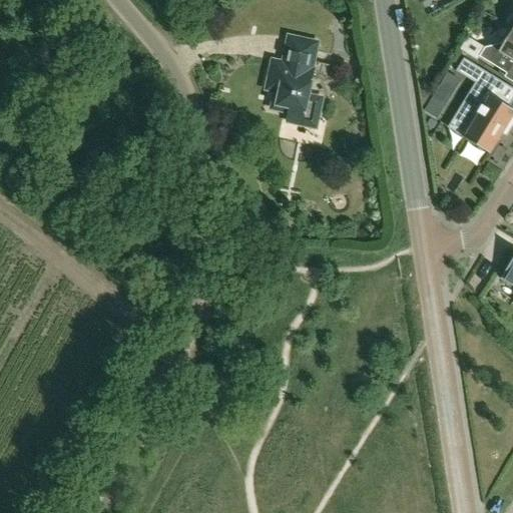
[(512,31),(512,30),(504,44),(485,48),(479,57),(506,74),(512,63),(512,31)]
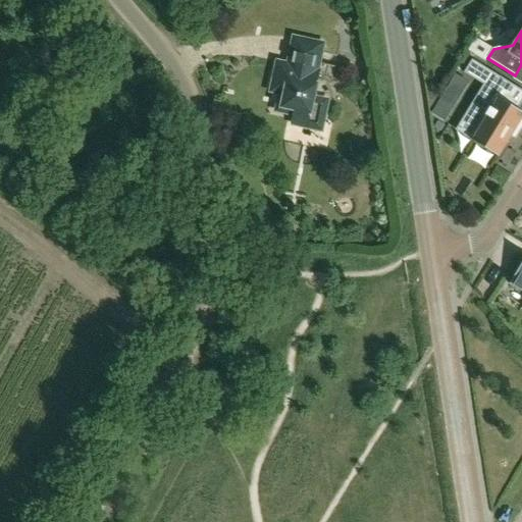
[(314,98),(319,71),(317,71),(323,45),(295,38),(289,65),(277,62),(271,92),(280,94),(276,111),(295,115),(293,124),(321,131),(327,101),(314,98)]
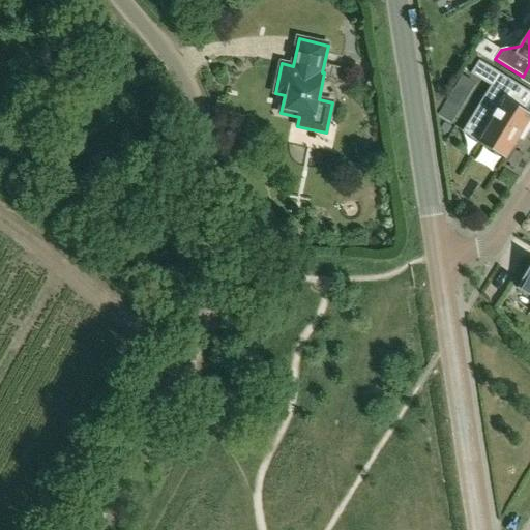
[(524,143),(529,131),(529,114),(522,110),(525,106),(508,95),(517,83),(479,61),(471,75),(496,89),(479,116),(467,136),(479,144),(505,159),(519,140),(524,143)]
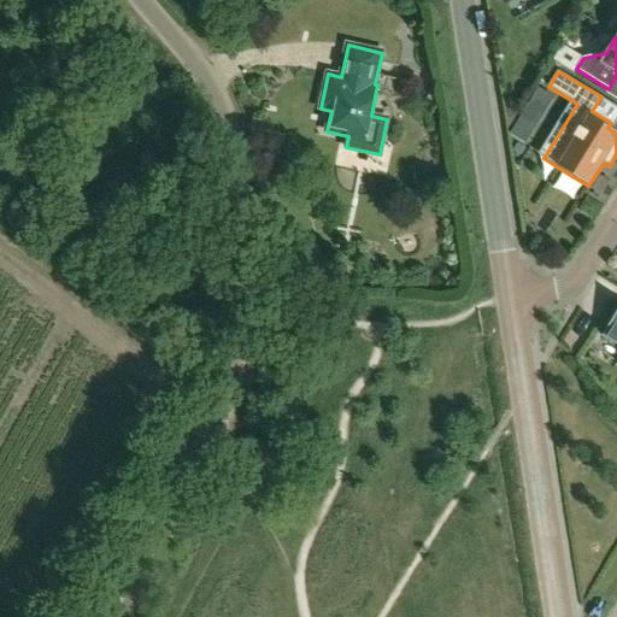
[(536,127),(521,117),(510,135),(526,144),(536,127)]
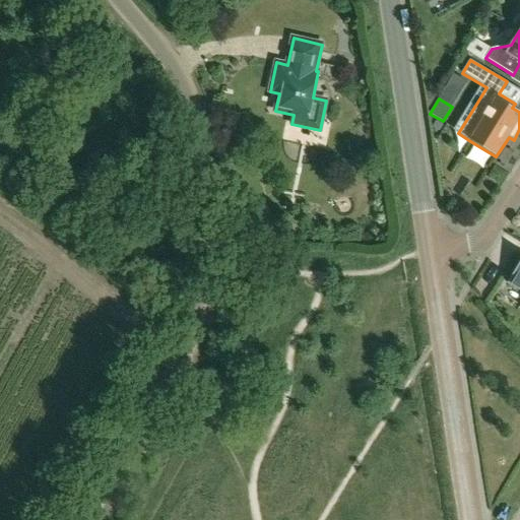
[(519,262),(508,283),(519,290),(519,262)]
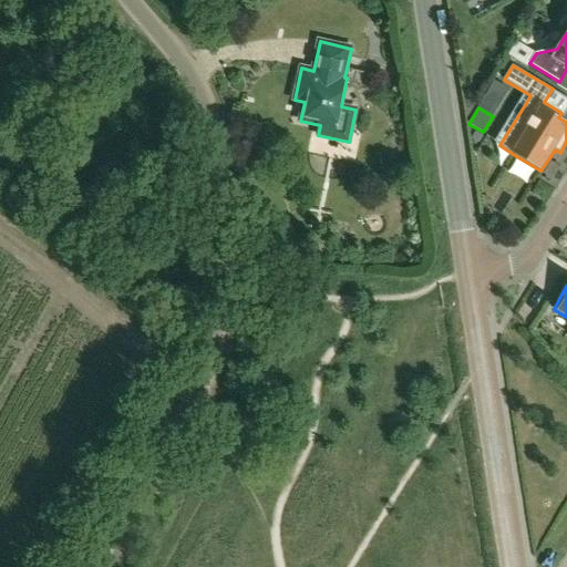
All buildings are outlined.
